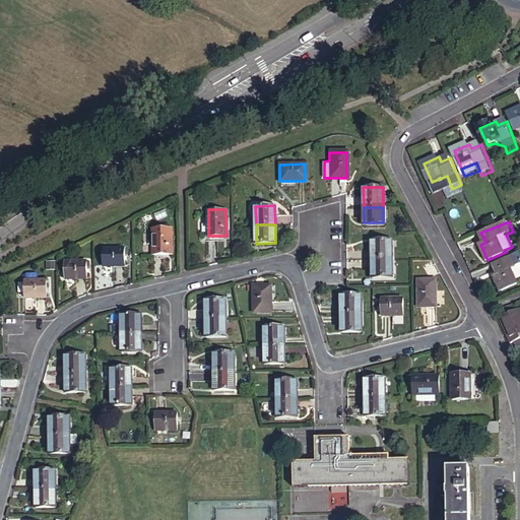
[(173,254),(172,228),(153,228),(154,254),(173,254)]
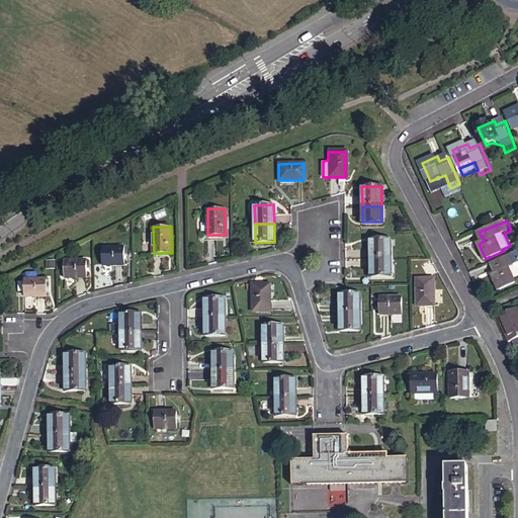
[(370,238),(370,258),(390,258),(390,238),(370,238)]
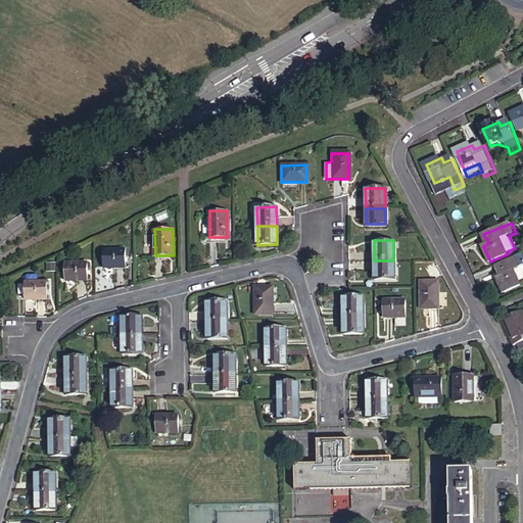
[(104,250),(104,268),(125,267),(125,250),(104,250)]
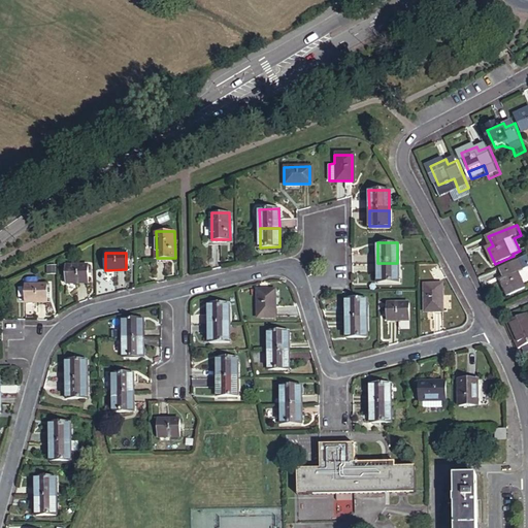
[(527,258),(502,269),(506,277),(501,281),(508,296),(527,288),(521,274),(527,270),(527,258)]
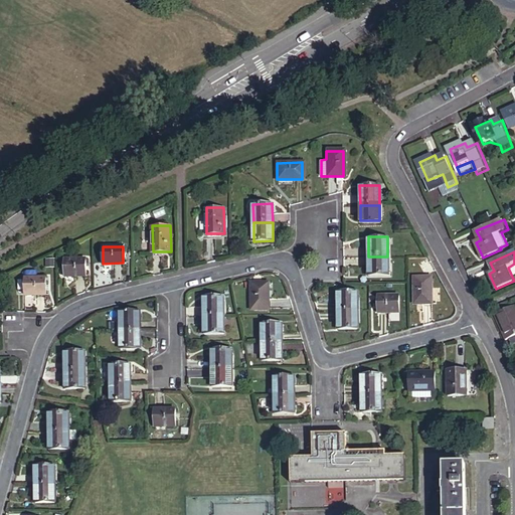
[(368,256),(368,274),(386,274),(387,256),(368,256)]
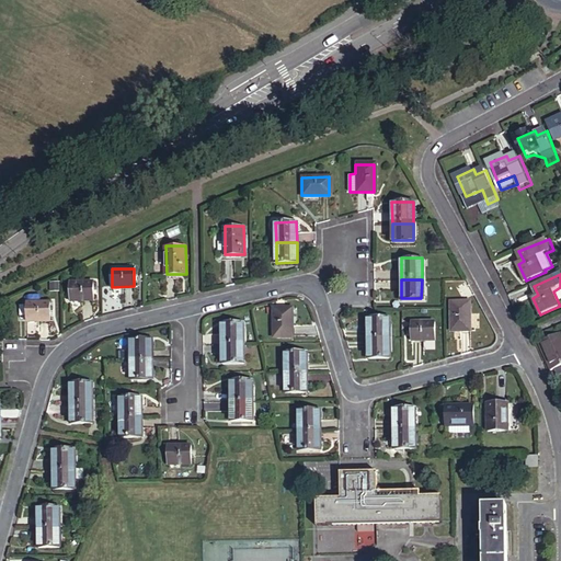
[(94,281),(71,282),(72,299),(95,299),(94,281)]
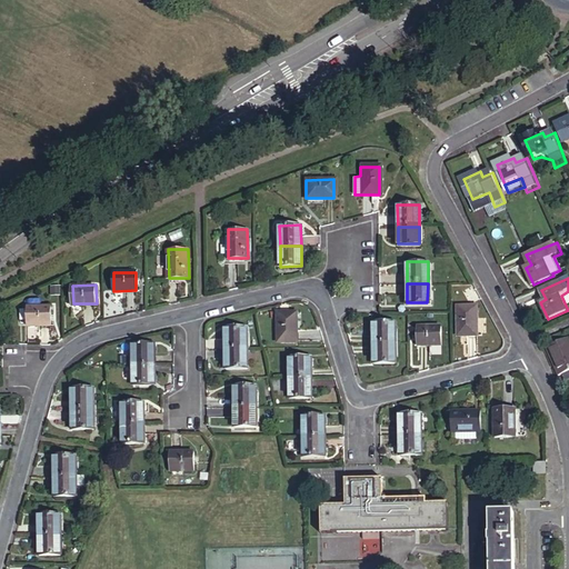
[(458,303),(458,332),(477,332),(478,303),(458,303)]
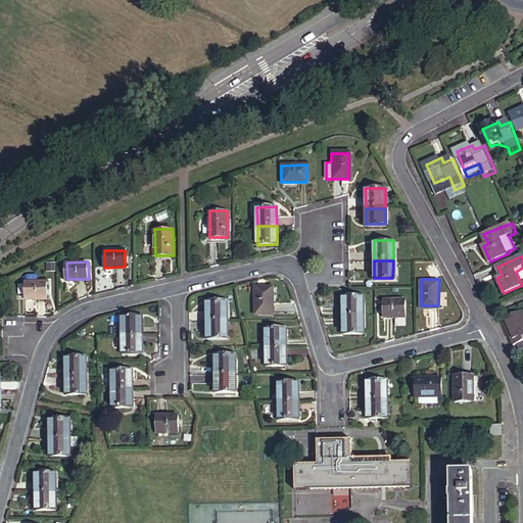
[(26,282),(27,298),(48,298),(47,282),(26,282)]
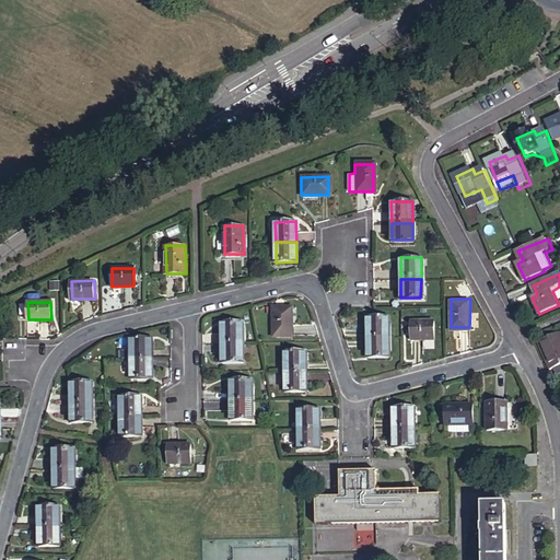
[(275,334),(293,334),(293,306),(275,306),(275,334)]
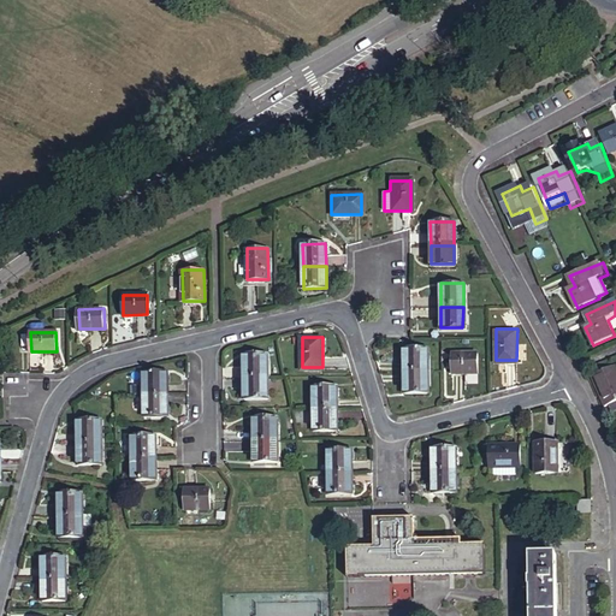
[(404,347),(404,373),(428,373),(428,347),(404,347)]
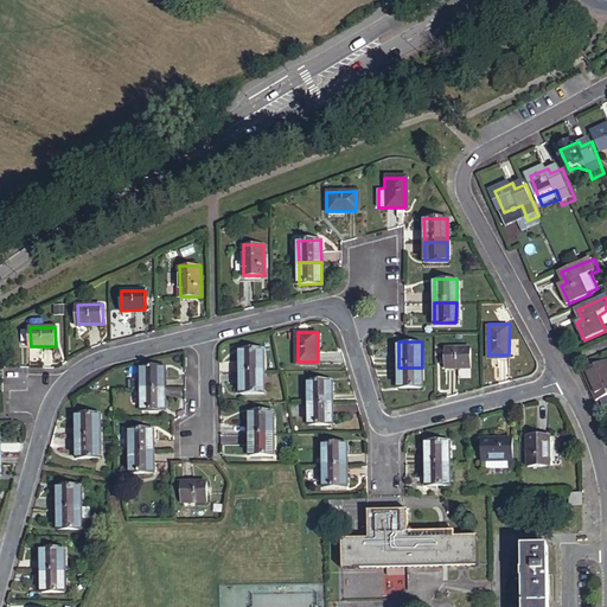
[(446,365),(471,365),(471,345),(446,345),(446,365)]
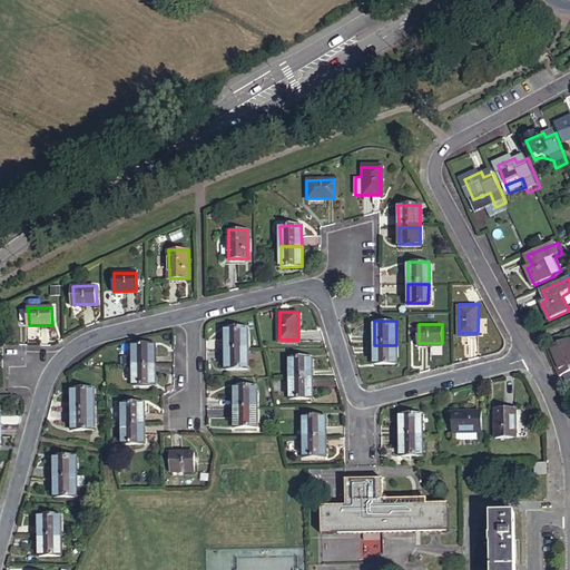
[(226,327),(226,349),(247,349),(247,326),(226,327)]
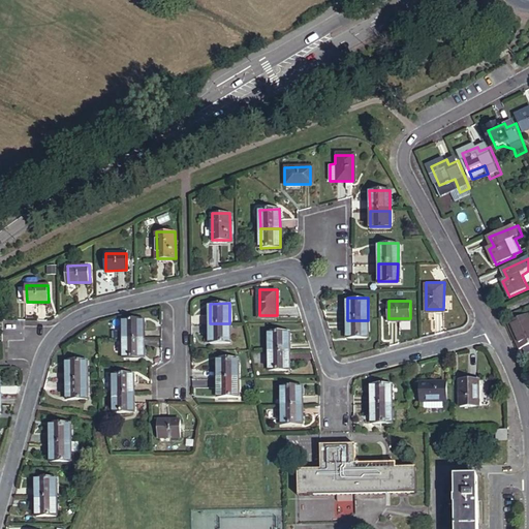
[(528,320),(526,314),(506,323),(517,349),(519,348),(522,354),(528,351),(528,320)]
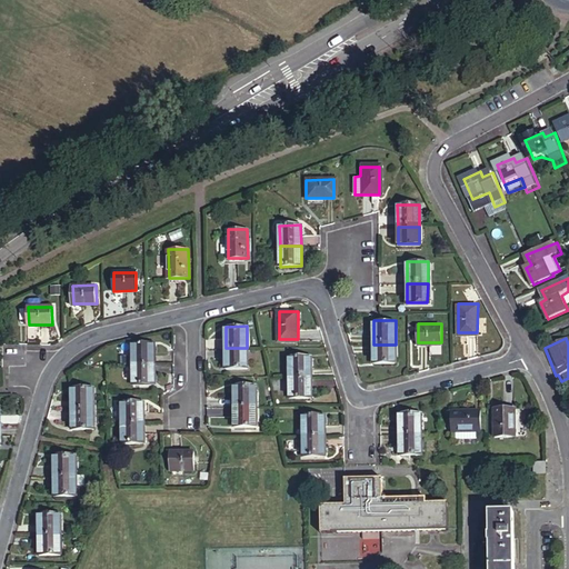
[(133,345),(133,363),(156,363),(155,343),(133,345)]
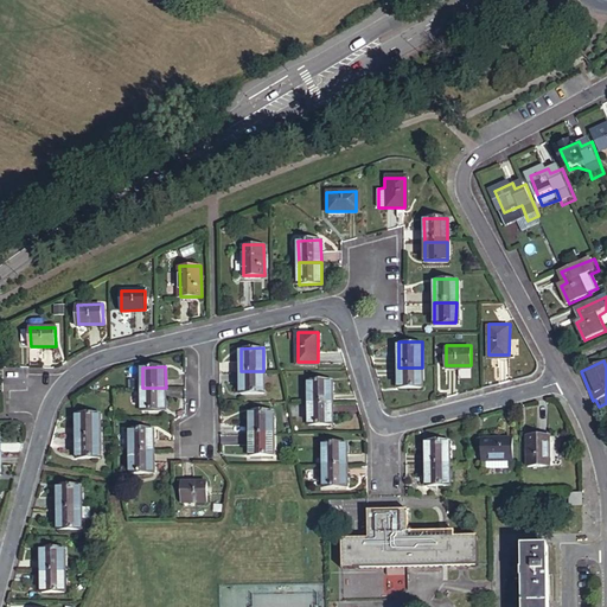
[(398,368),(398,387),(422,385),(422,368),(398,368)]
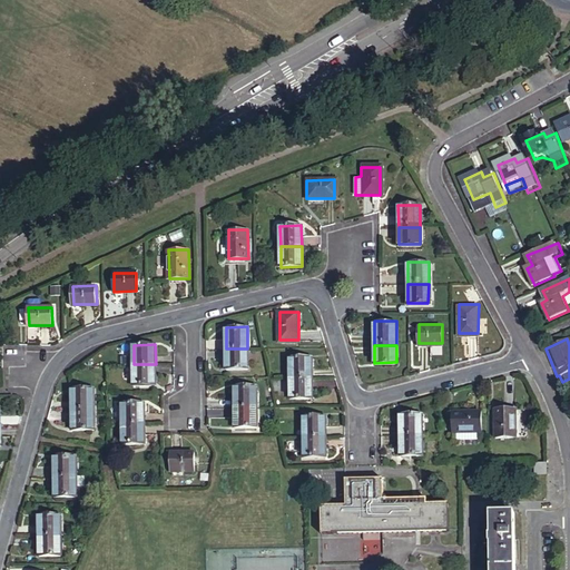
[(226,349),(226,369),(247,369),(247,349),(226,349)]
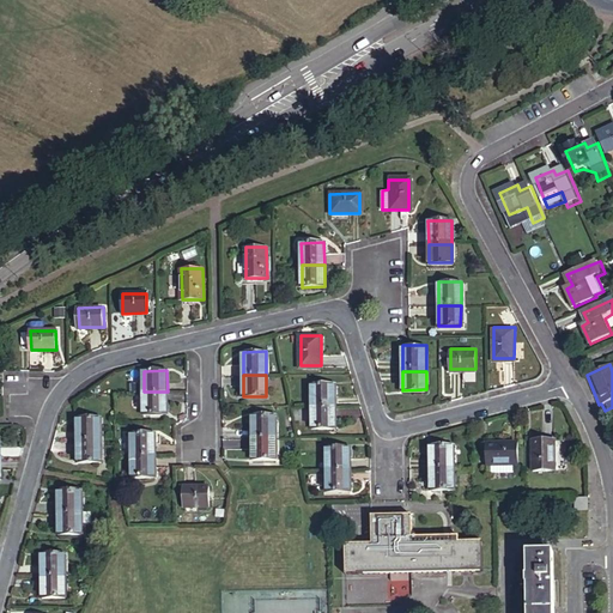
[(311,383),(313,406),(335,406),(334,382),(311,383)]
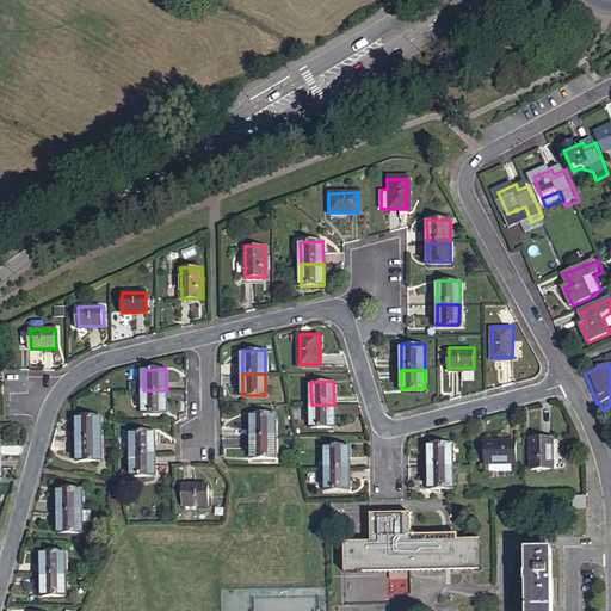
[(143,390),(144,413),(167,413),(167,390),(143,390)]
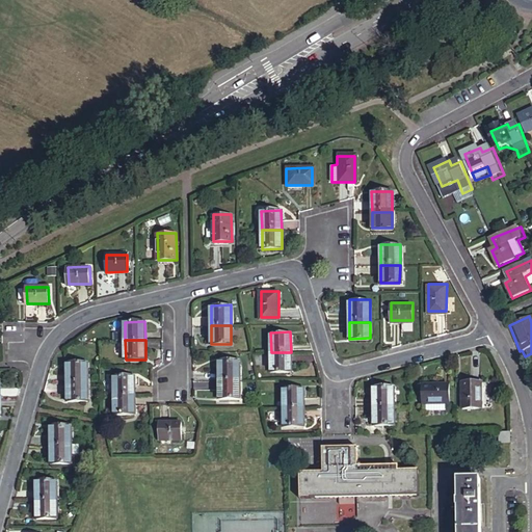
[(271,352),(271,370),(291,371),(291,352),(271,352)]
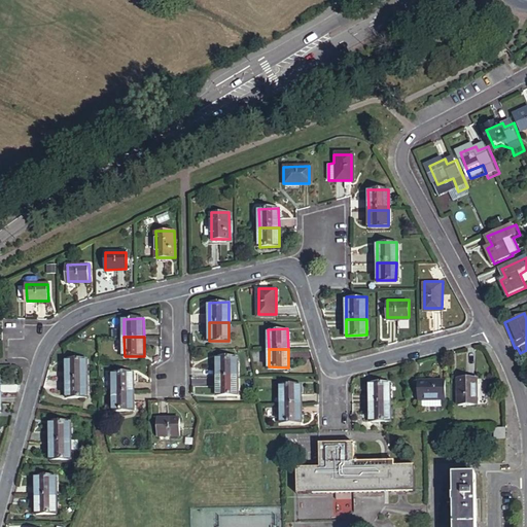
[(217,355),(217,376),(237,376),(237,355),(217,355)]
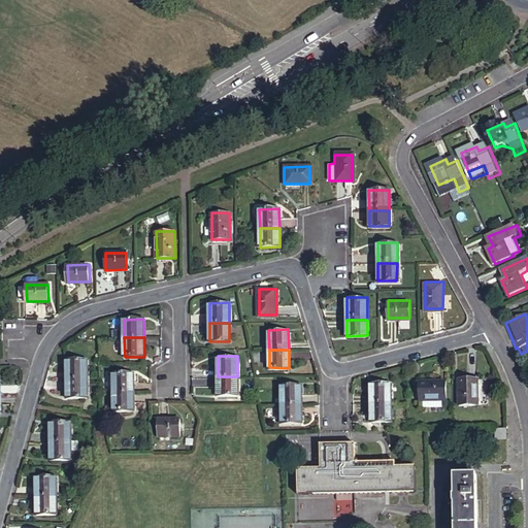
[(66,363),(66,378),(87,377),(87,362),(66,363)]
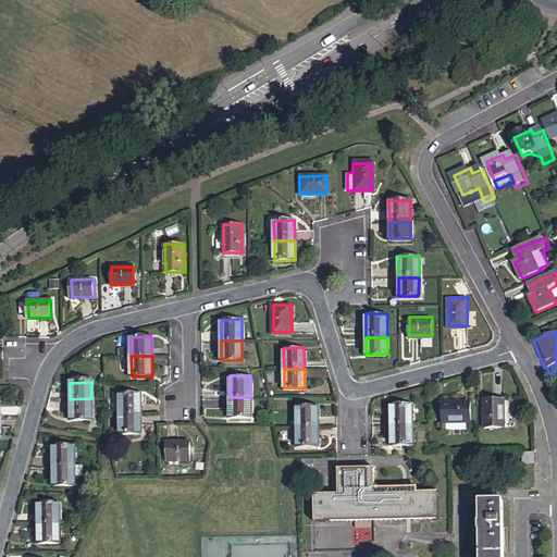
[(121,394),(121,415),(140,415),(140,393),(121,394)]
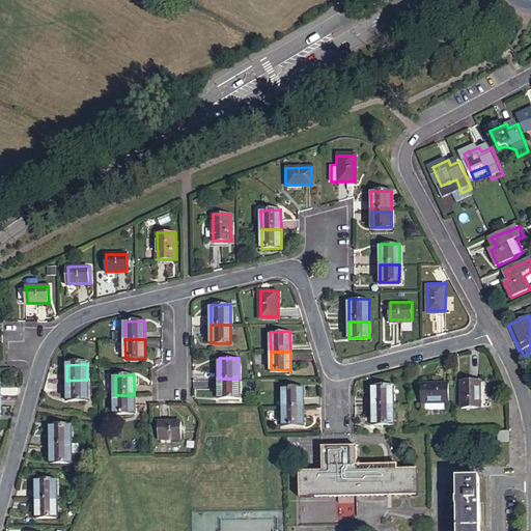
[(219,379),(219,396),(239,396),(239,379),(219,379)]
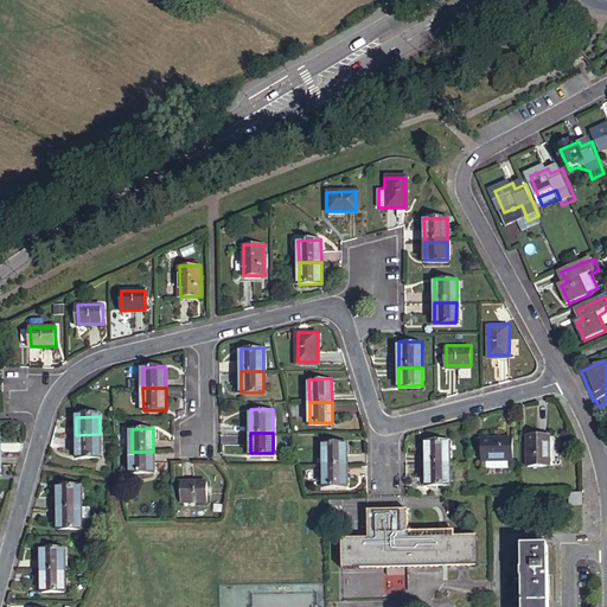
[(76,435),(77,462),(100,461),(100,434),(76,435)]
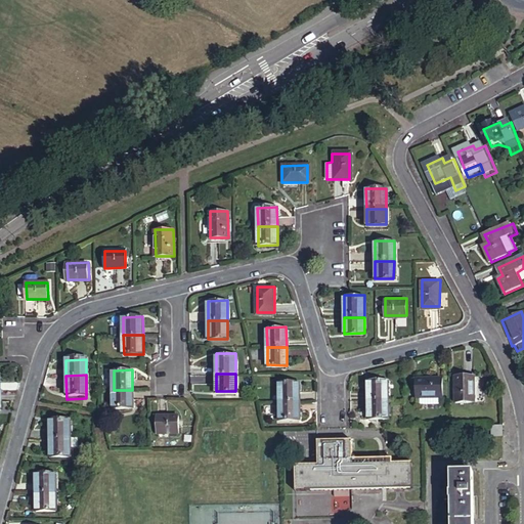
[(474,375),(455,376),(455,400),(474,400),(474,375)]
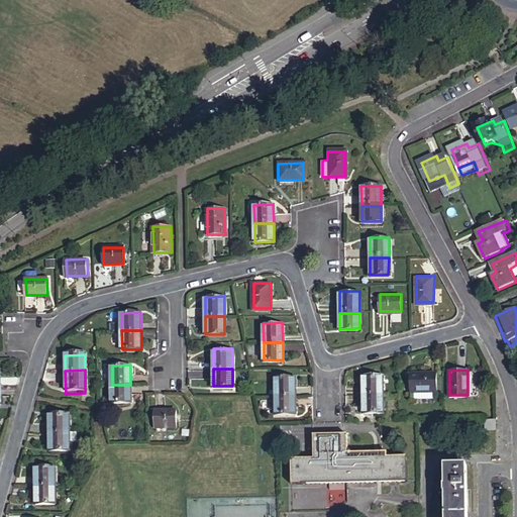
[(364,375),(364,393),(383,393),(383,374),(364,375)]
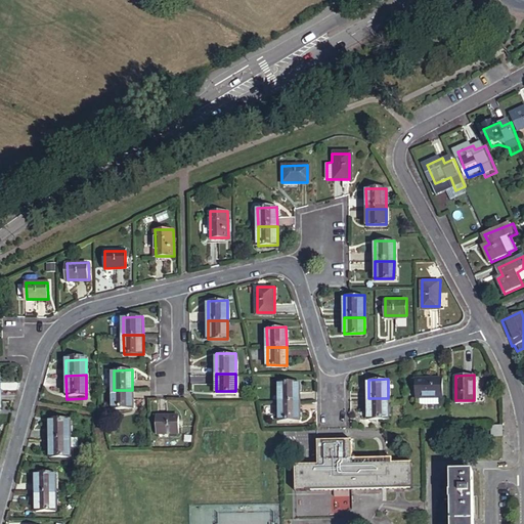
[(443,379),(416,379),(417,396),(420,396),(420,403),(440,402),(439,396),(443,396),(443,379)]
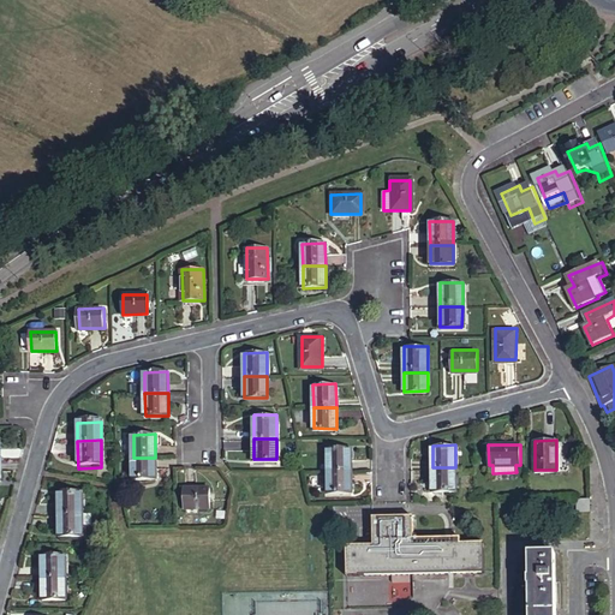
[(327,447),(327,472),(350,472),(350,447),(327,447)]
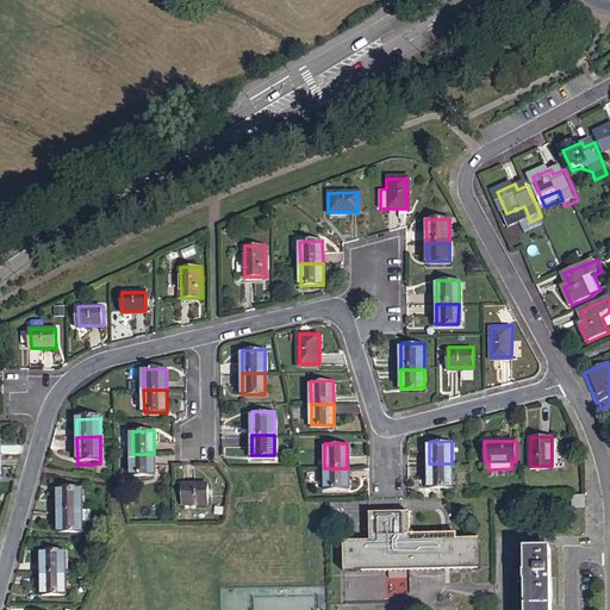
[(132,454),(132,477),(154,477),(154,454),(132,454)]
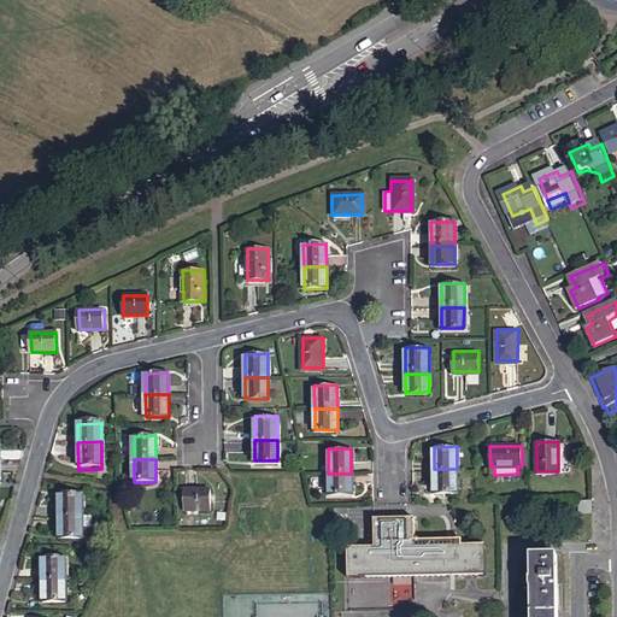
[(434,469),(434,492),(457,492),(457,469),(434,469)]
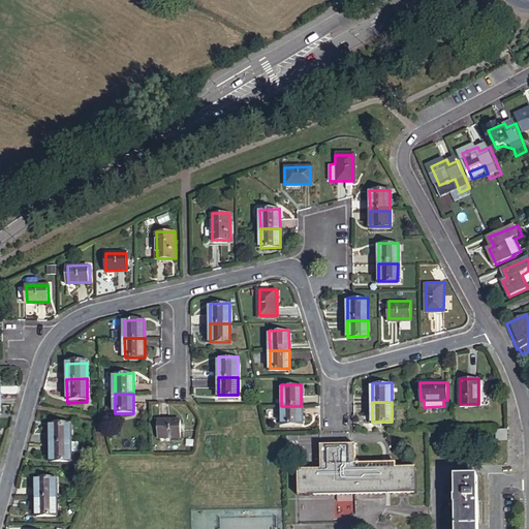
[(281,406),(281,423),(302,424),(301,406),(281,406)]
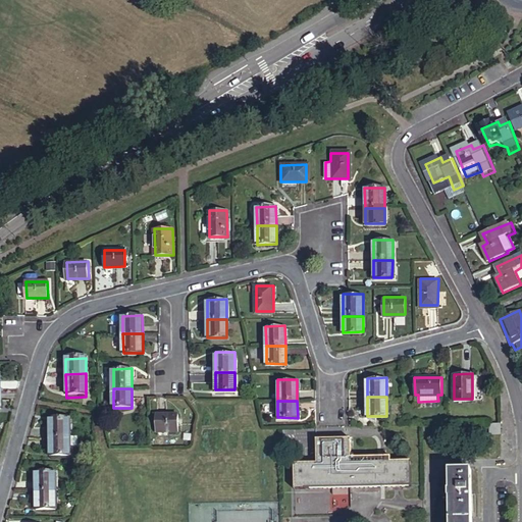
[(157,430),(178,430),(178,413),(157,414),(157,430)]
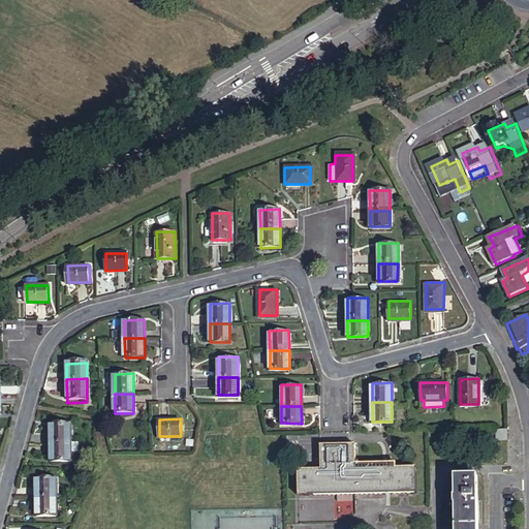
[(50,425),(50,442),(69,442),(69,424),(50,425)]
